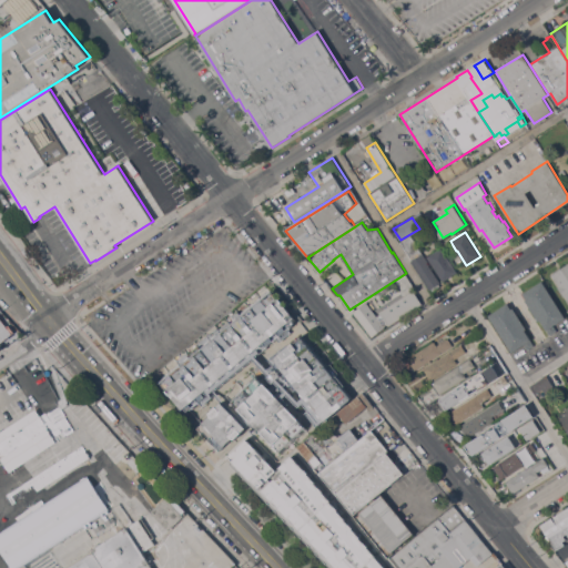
[(414,234),(424,251),(411,259),(401,242),(414,234)]
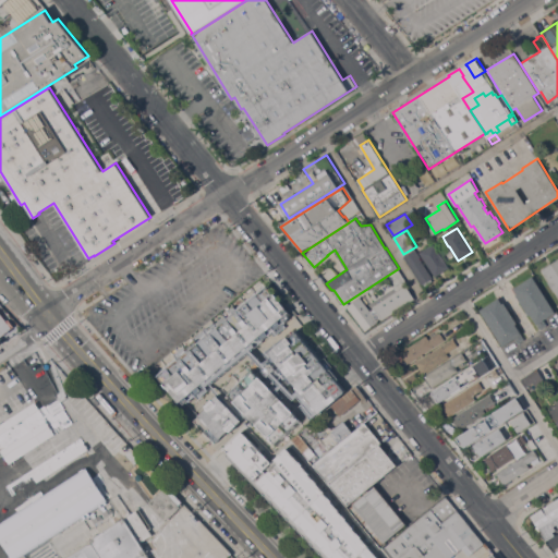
[(450,268),(436,276),(421,252),(434,243),(450,268)]
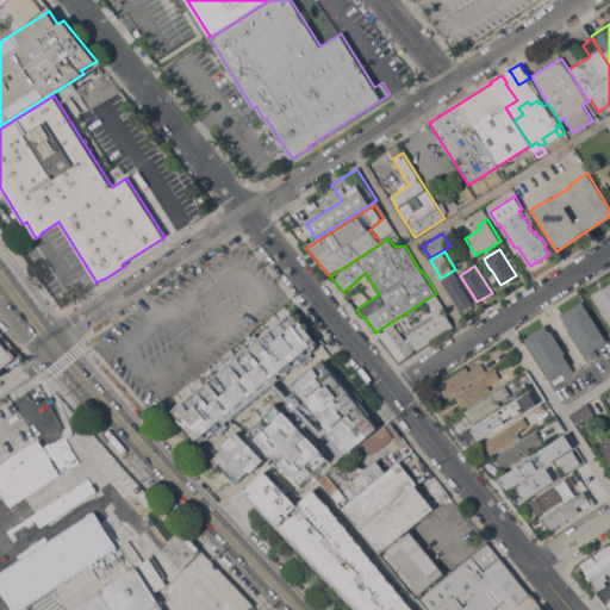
[(441,280),(455,272),(475,306),(464,313),(452,296),(441,280)]
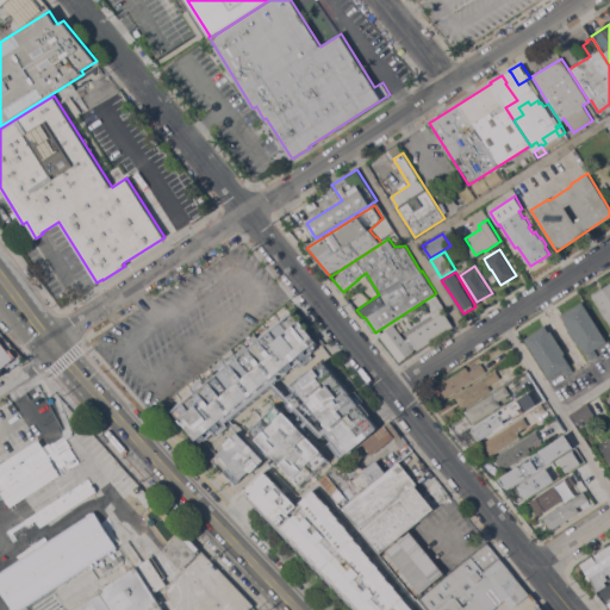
[(609,322),(608,318),(607,318),(601,309),(602,307),(592,294),(609,282),(609,322)]
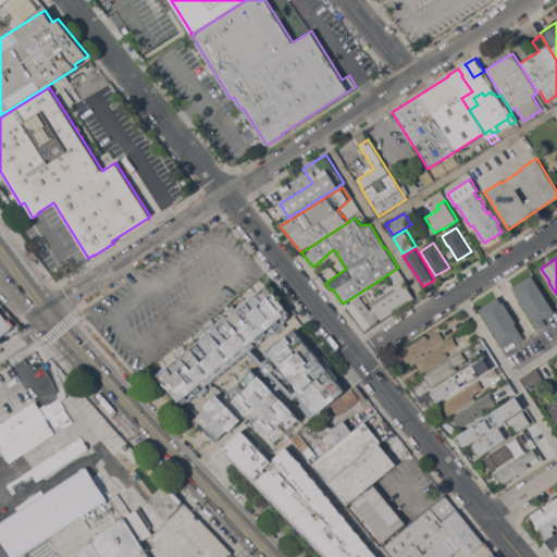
[(555,312),(543,319),(546,324),(540,329),(530,314),(529,316),(516,295),(517,294),(514,287),(532,275),(555,312)]
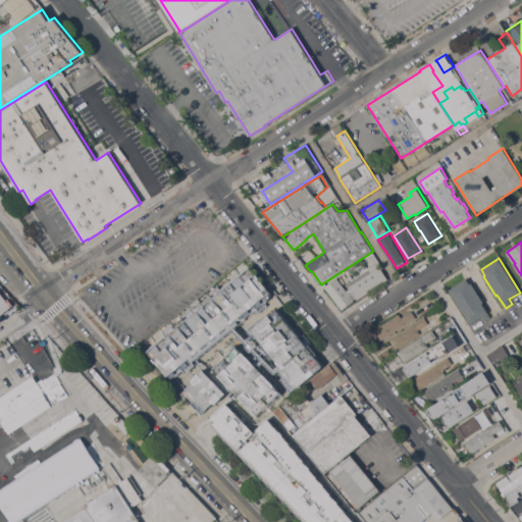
[(166,335),(163,331),(172,324),(173,325),(184,318),(181,316),(200,301),(201,303),(211,295),(209,294),(218,285),(221,290),(250,265),(271,292),(269,293),(272,297),(193,361),(196,365),(187,372),(184,368),(172,377),(170,374),(168,376),(148,351),(166,335)]
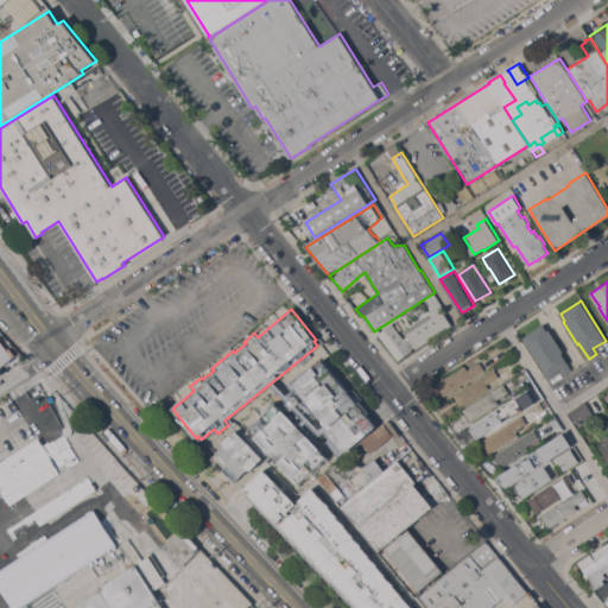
[(443,310),(453,325),(416,349),(415,347),(412,349),(412,350),(398,361),(379,334),(393,323),(404,339),(409,335),(407,334),(443,310)]
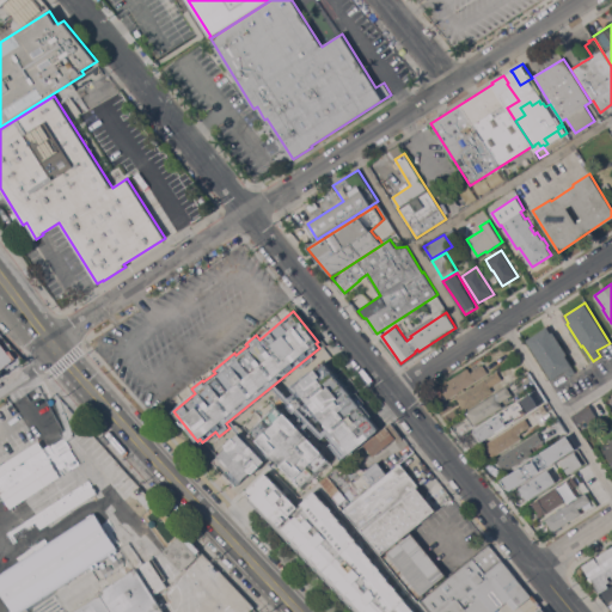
[(527,340),(548,326),(551,334),(554,332),(568,354),(565,355),(576,372),(568,377),(565,372),(552,380),(527,340)]
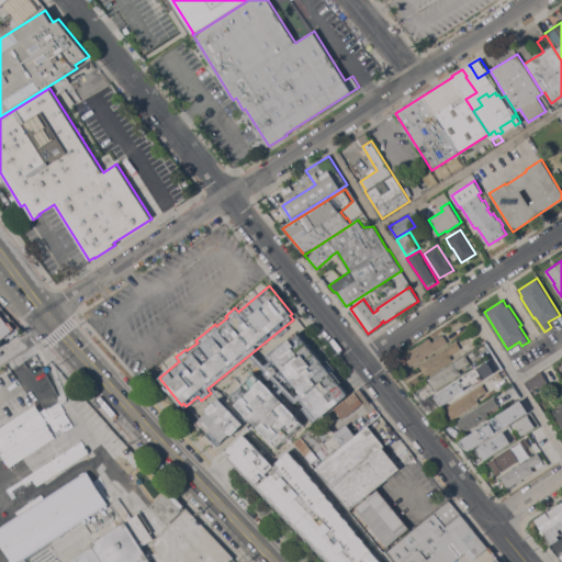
[(0,314),(7,323),(9,321),(15,328),(0,341),(0,314)]
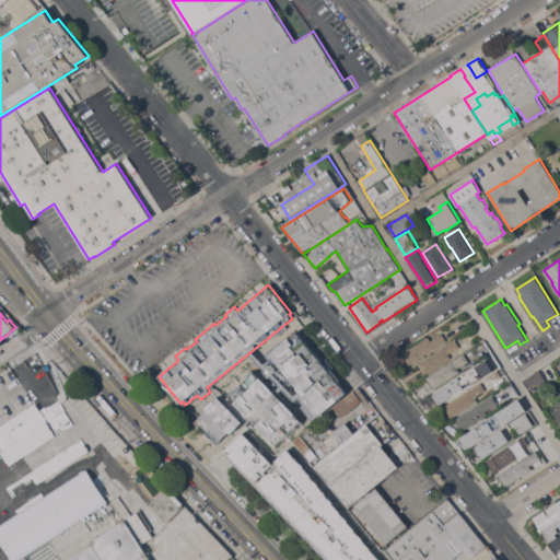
[(517,318),(527,313),(538,329),(528,336),(517,318)]
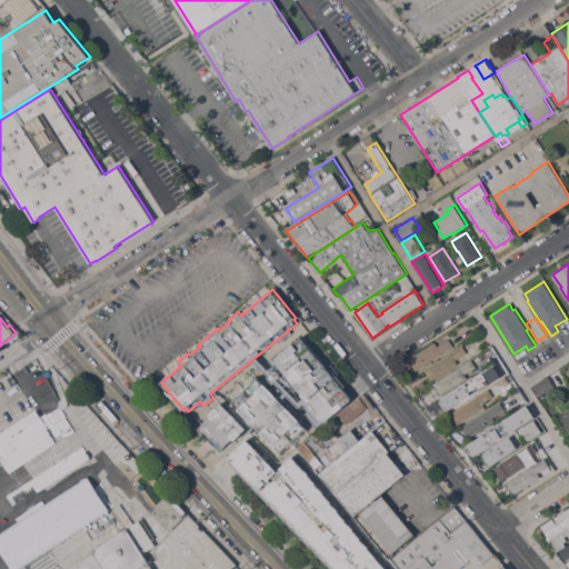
[(302,337),(327,368),(331,365),(339,375),(337,376),(346,387),(342,389),(351,400),(318,427),(305,412),(308,409),(303,403),(299,407),(263,367),(302,337)]
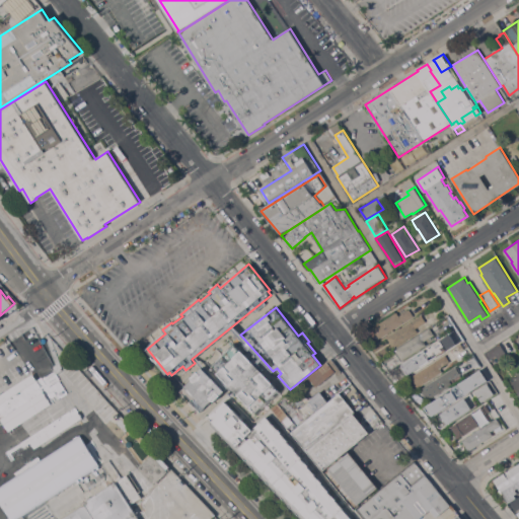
[(380,339),(373,327),(397,311),(400,315),(410,309),(415,316),(380,339)]
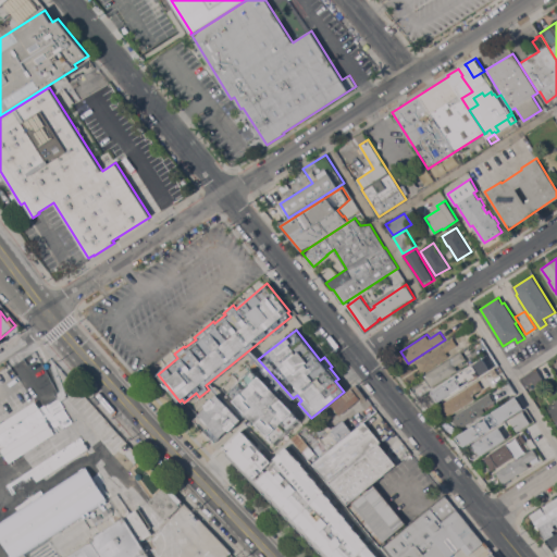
[(453,337),(457,345),(446,353),(448,357),(423,373),(416,361),(453,337)]
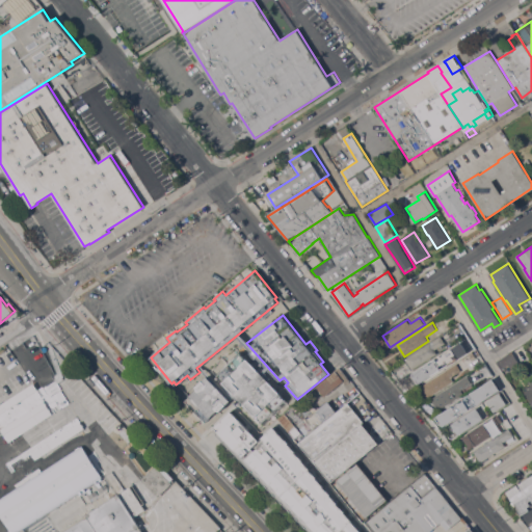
[(441,336),(447,346),(442,350),(440,347),(435,350),(437,353),(413,369),(409,366),(408,367),(406,364),(408,363),(405,358),(441,336)]
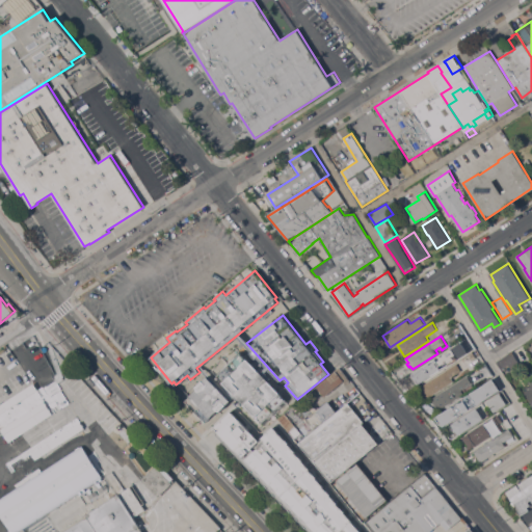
[(468,352),(420,383),(418,379),(416,381),(411,374),(461,342),(468,352)]
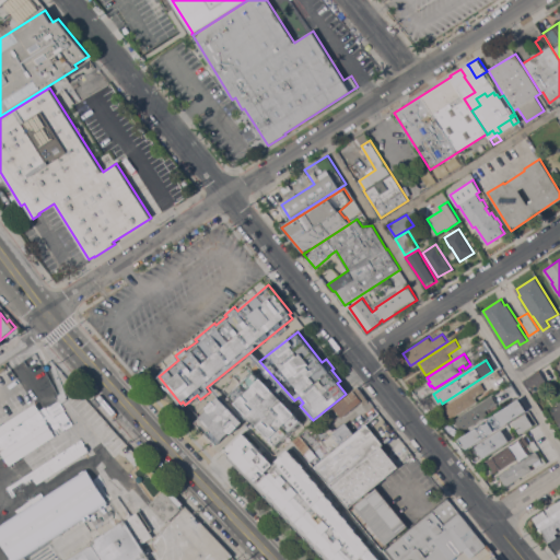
[(548,384),(539,389),(536,384),(527,388),(523,381),(540,370),(540,371),(548,384)]
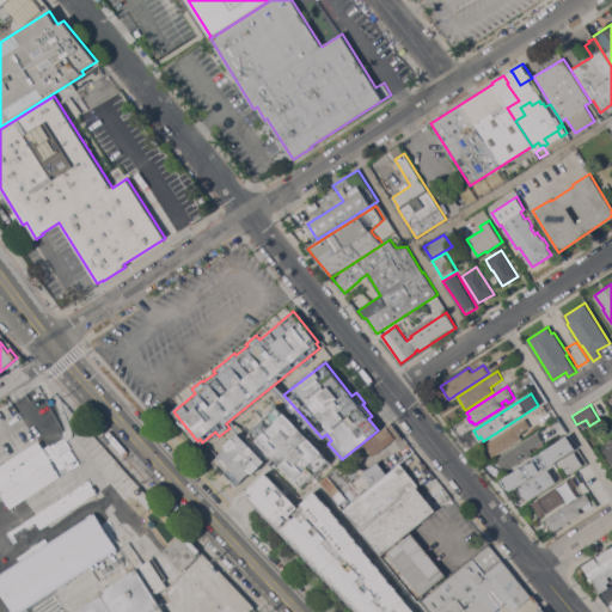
[(251,433),(279,405),(330,459),(303,487),(280,464),(277,466),(269,458),(254,473),(251,471),(237,485),(213,461),(227,447),(226,445),(233,438),(234,438),(239,434),(242,430),(254,442),(257,440),(251,433)]
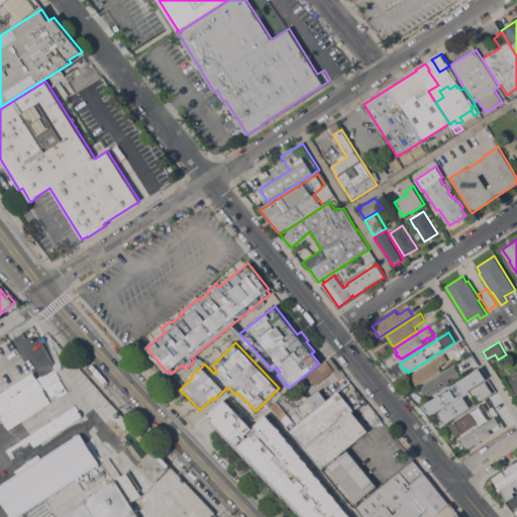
[(448,359),(438,367),(441,371),(416,386),(410,376),(444,353),(448,359)]
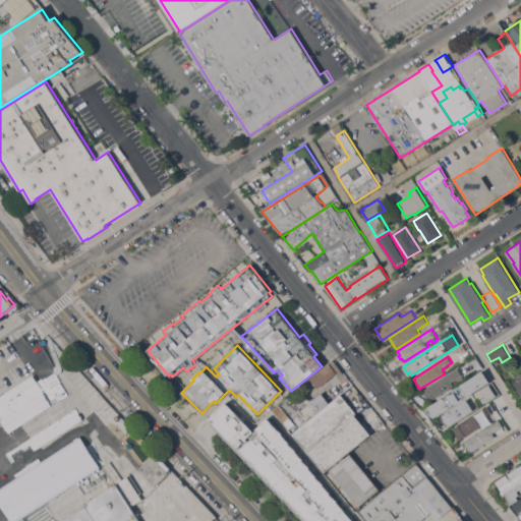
[(343,371),(339,375),(337,372),(319,388),(311,380),(310,379),(333,359),(334,361),(343,371)]
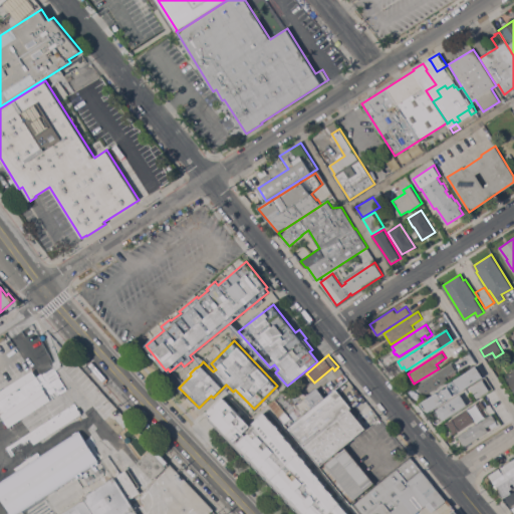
[(456,370),(445,376),(448,380),(425,396),(423,393),(422,394),(417,386),(452,363),(456,370)]
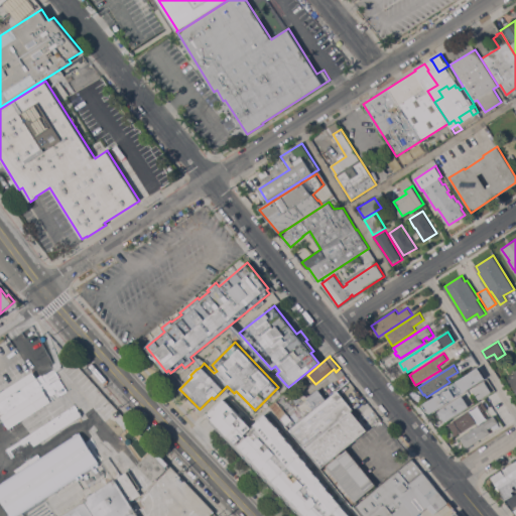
[(515,372),(507,378),(515,393),(515,372)]
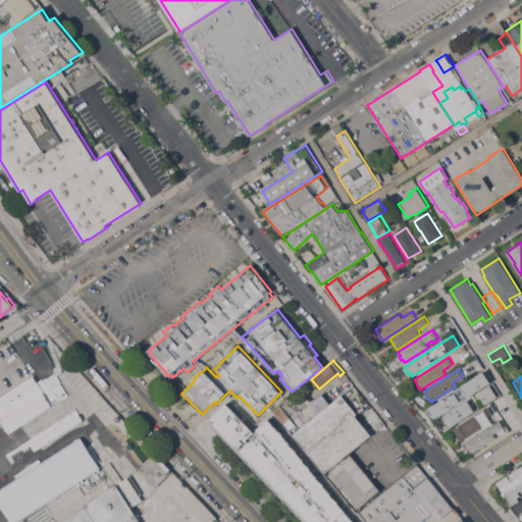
[(473,388),(462,396),(465,400),(440,415),(433,404),(468,381),(473,388)]
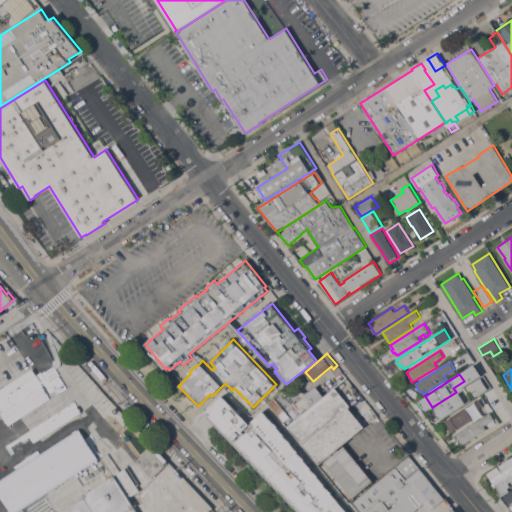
[(481,378),(488,389),(476,396),(473,393),(477,390),(476,389),(472,392),(469,386),(481,378)]
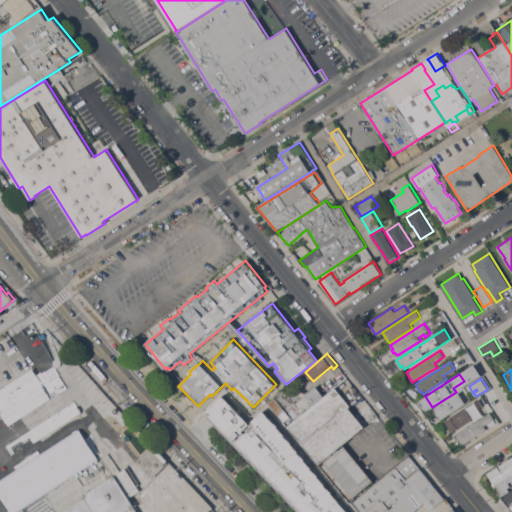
[(269,403),(292,385),(303,399),(306,396),(305,394),(316,386),(325,397),(288,427),(269,403)]
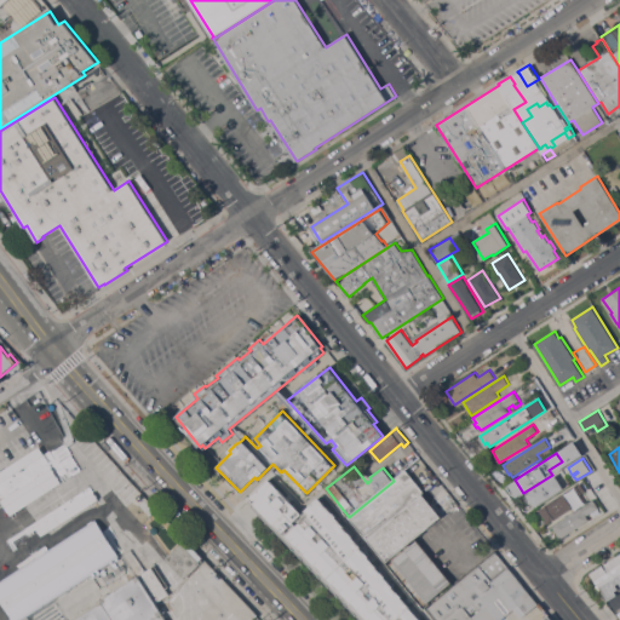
[(407,470),(424,492),(423,493),(442,517),(386,563),(349,517),(394,481),(407,470)]
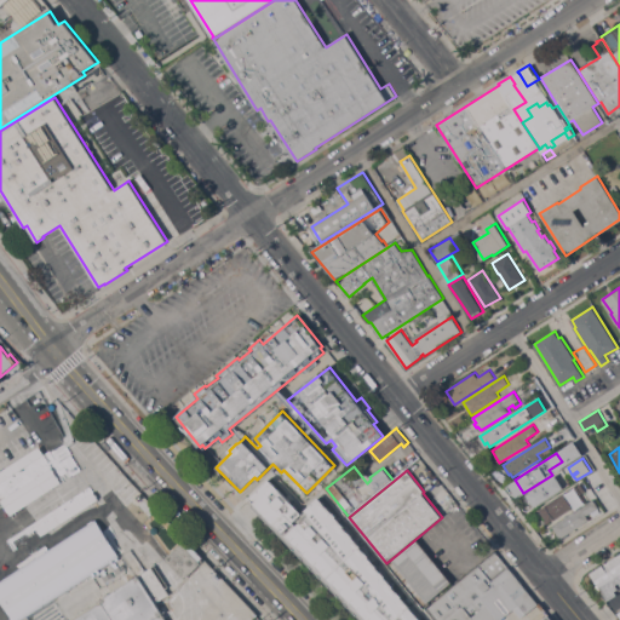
[(357,619),(259,516),(262,514),(246,498),(269,475),(303,510),(320,493),(321,494),(320,495),(425,619),(357,619)]
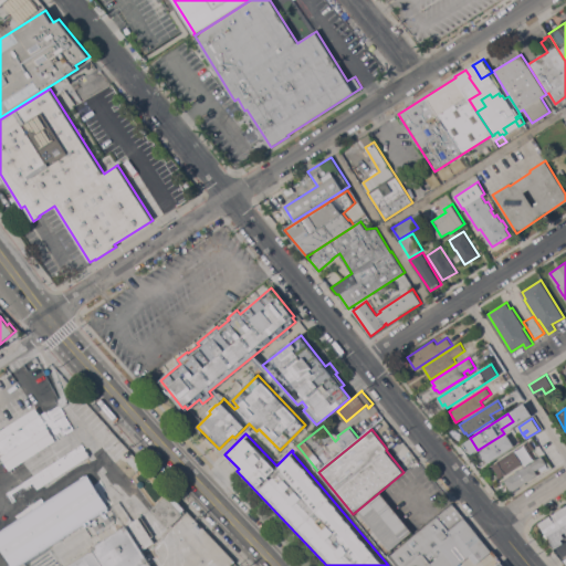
[(489,462),(485,459),(483,460),(479,452),(507,433),(515,446),(489,462)]
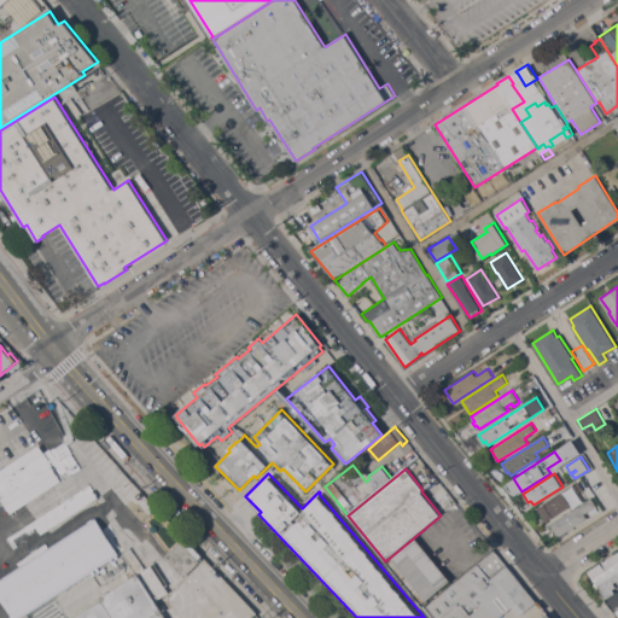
[(578,481),(586,491),(572,499),(575,502),(544,522),(543,519),(543,518),(537,508),(578,481)]
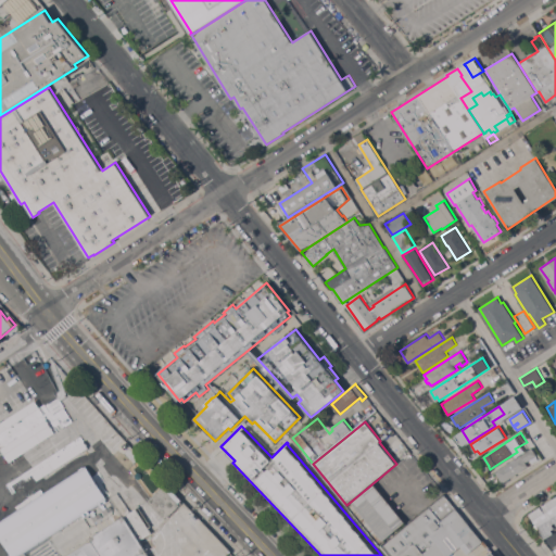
[(139,457),(135,462),(125,452),(129,447),(139,457)]
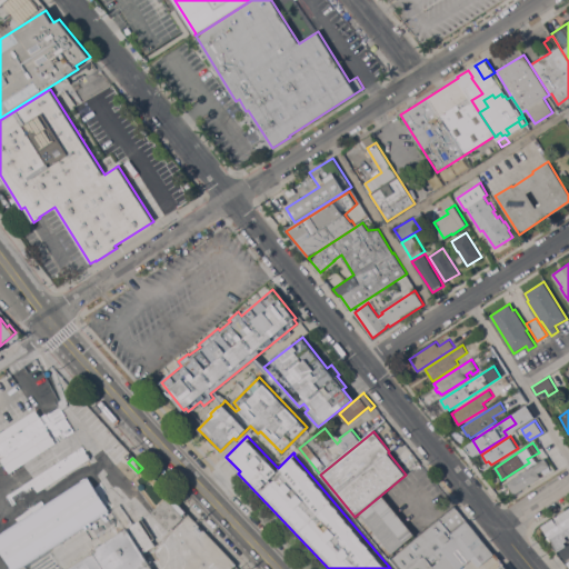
[(545,458),(550,466),(538,472),(541,477),(515,493),(507,482),(545,458)]
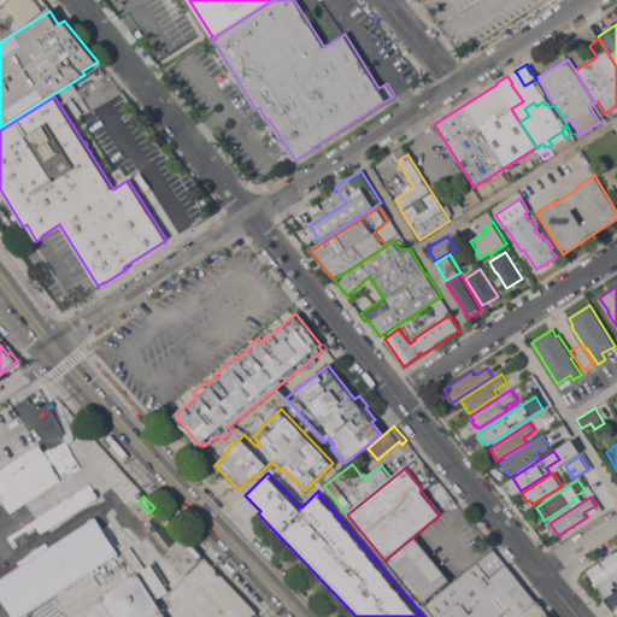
[(388,560),(416,536),(434,559),(406,582),(388,560)]
